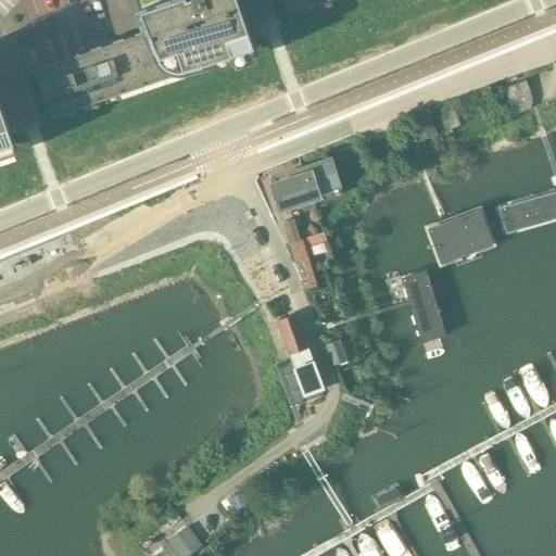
[(52,116),(255,48),(240,1),(236,2),(235,0),(136,0),(147,32),(36,68),(52,116)]
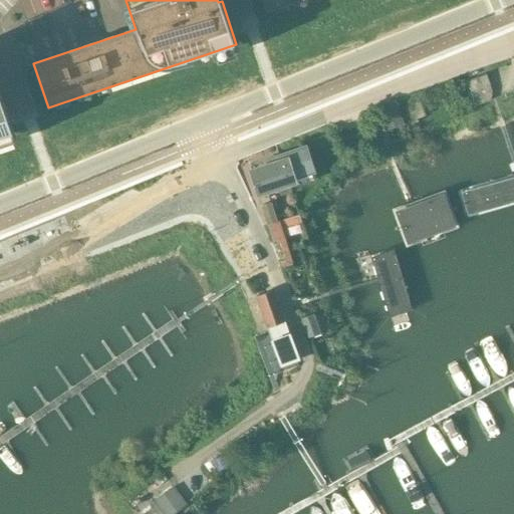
[(263,0),(267,12),(301,0),(263,0)]
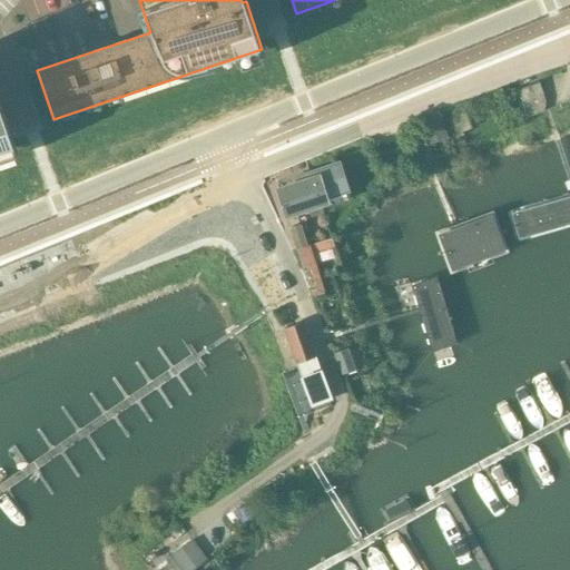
[(539,81),(513,90),(521,119),(543,111),(546,101),(539,81)]
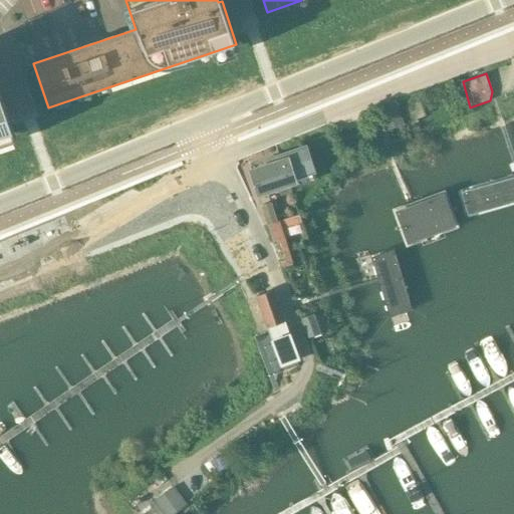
[(0,137),(14,133),(0,89),(0,137)]
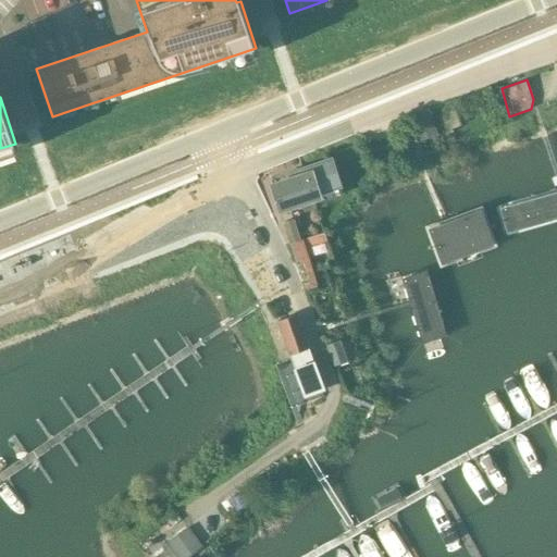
[(454,109),(444,114),(450,128),(460,124),(454,109)]
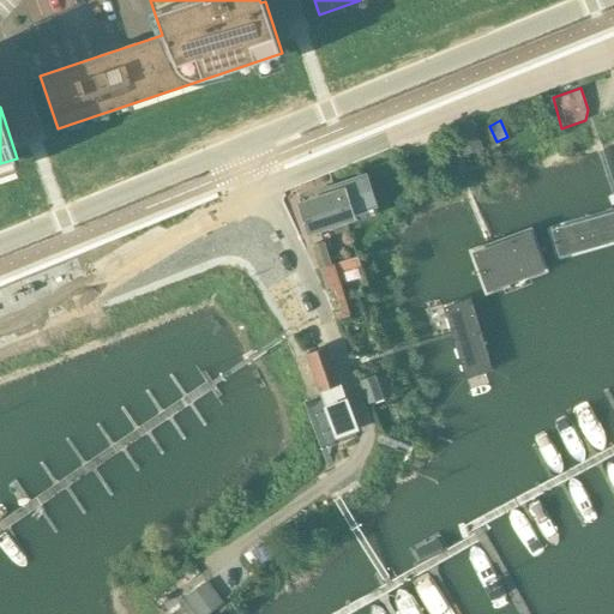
[(308,232),(353,216),(351,215),(377,206),(366,173),(331,185),(333,192),(300,204),(308,232)]
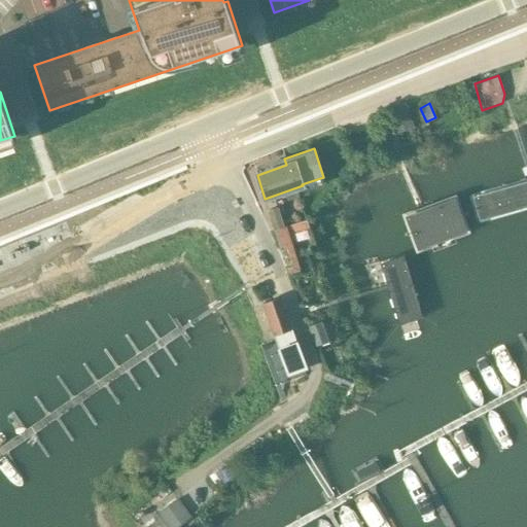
[(484,226),(526,210),(526,180),(473,201),(484,226)]
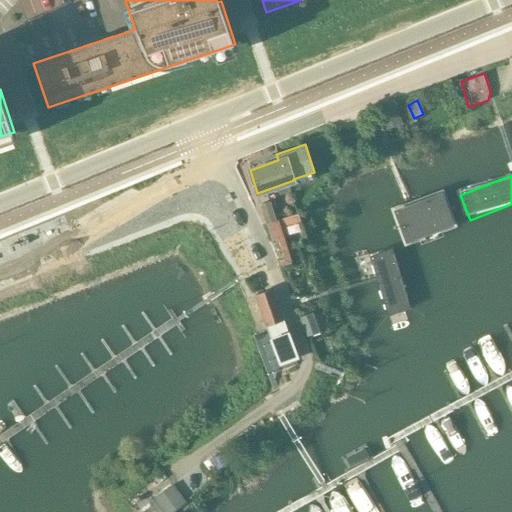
[(404,247),(458,228),(444,189),(389,208),(404,247)]
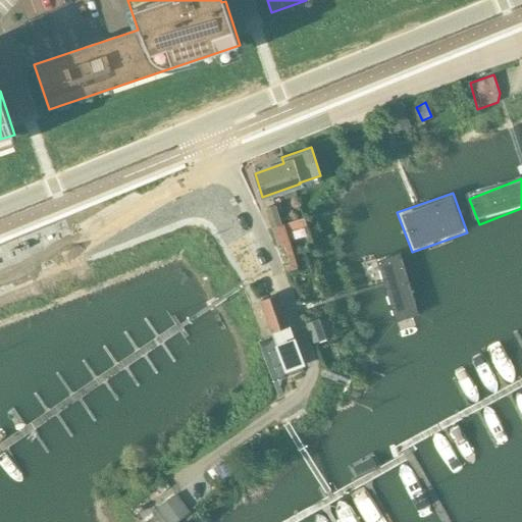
[(275,204),(265,208),(271,227),(281,223),(280,219),(275,204)]
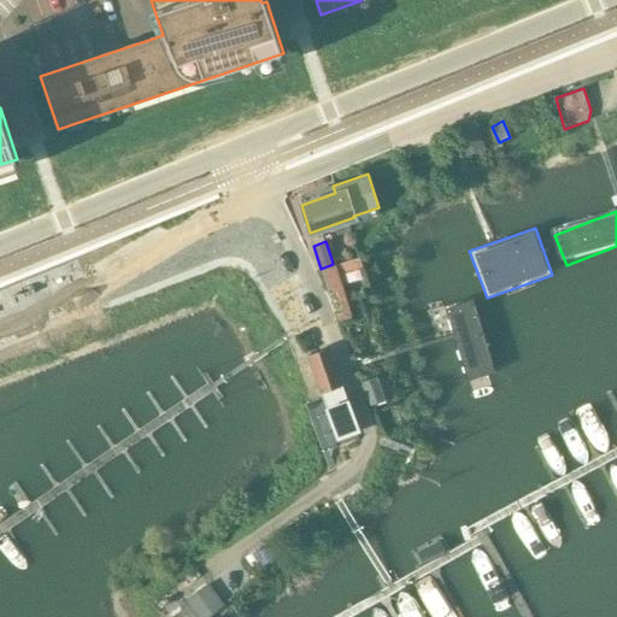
[(333,264),(321,269),(328,291),(335,288),(341,309),(342,312),(338,313),(339,319),(345,318),(351,316),(344,295),(340,286),(334,265),(333,264)]
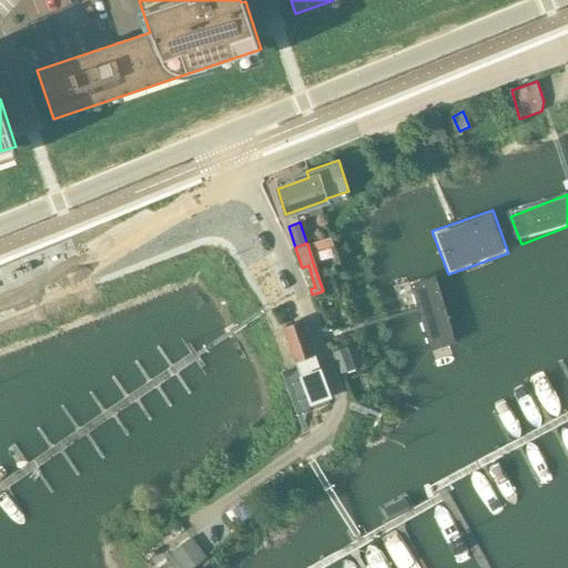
[(403,286),(422,353),(447,346),(428,280),(403,286)]
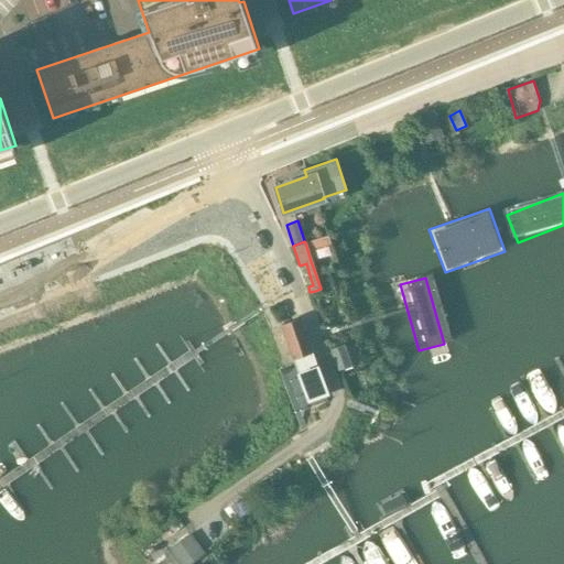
[(296,368),(308,400),(327,392),(300,318),(281,326),(288,343),(296,368)]
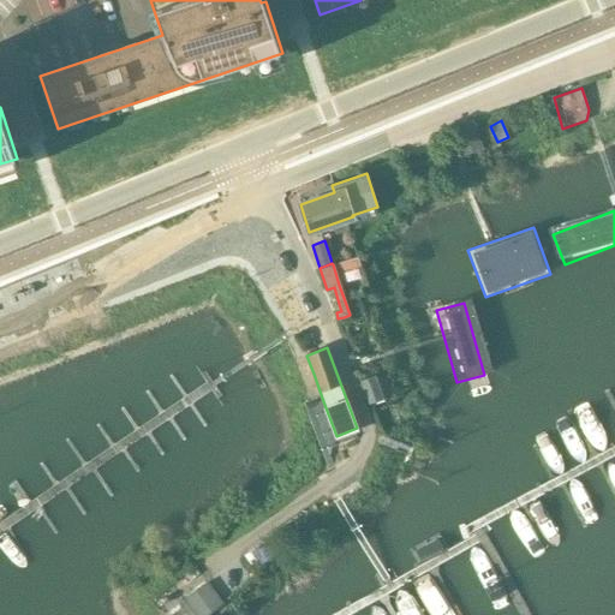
[(383,399),(375,375),(359,380),(368,405),(383,399)]
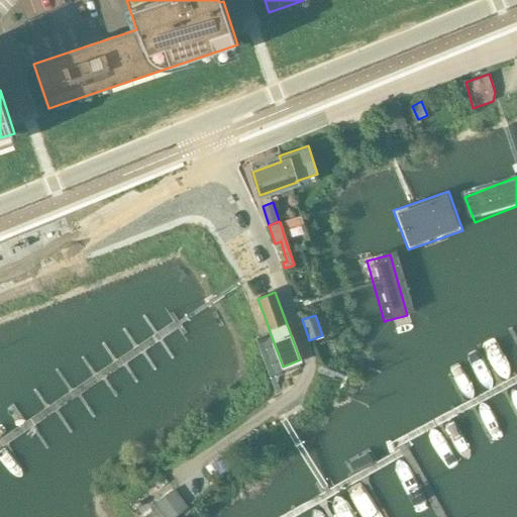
[(209,462),(218,475),(236,461),(227,449),(209,462)]
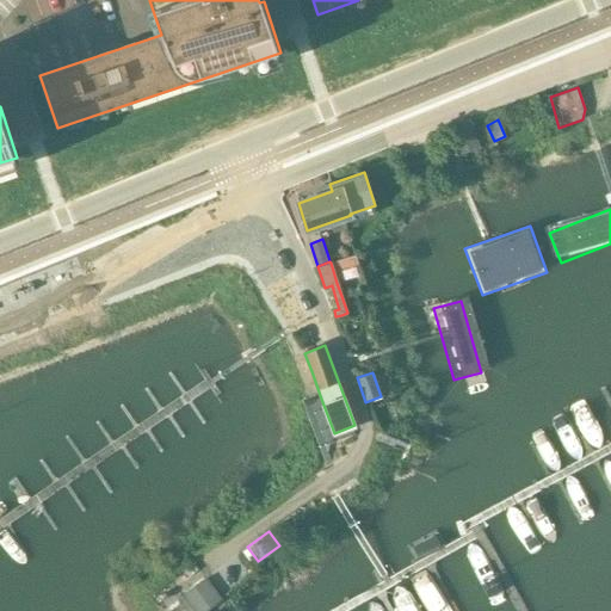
[(190,572),(205,555),(197,547),(181,563),(190,572)]
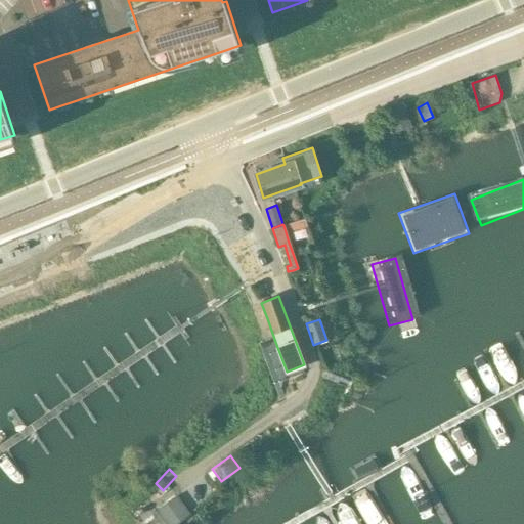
[(174,523),(189,513),(176,495),(157,510),(158,512),(141,523),(174,523)]
